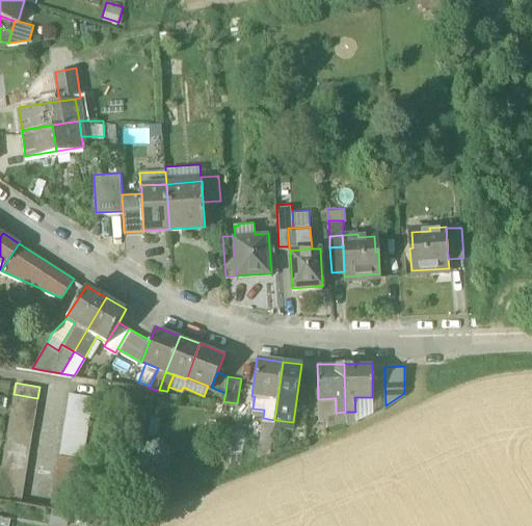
[(91,405),(92,395),(69,392),(68,401),(91,405)]
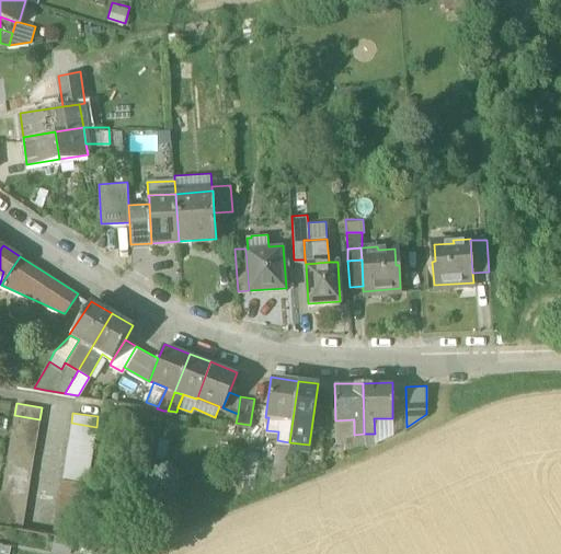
[(37,431),(39,419),(14,415),(12,427),(37,431)]
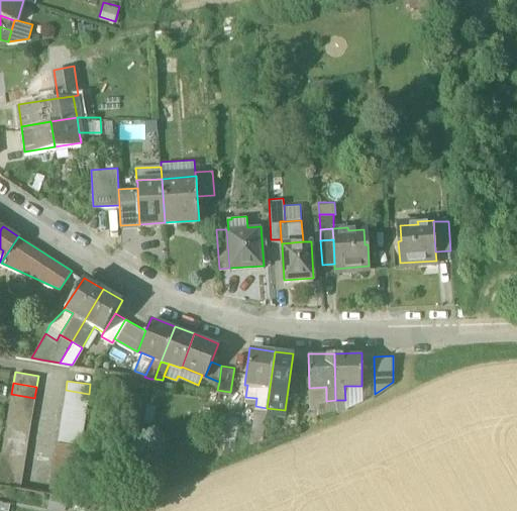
[(345,400),(347,406),(363,400),(362,386),(344,386),(345,400)]
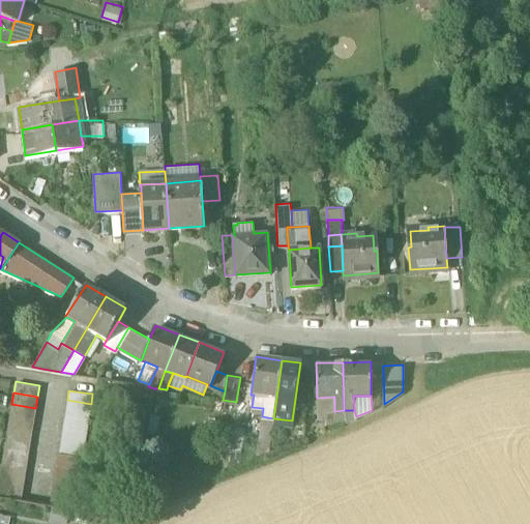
[(334,397),(317,398),(317,418),(328,417),(328,415),(334,414),(334,411),(334,397)]
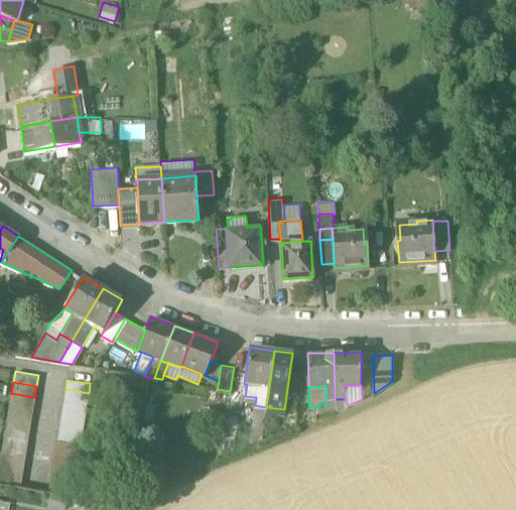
[(87,403),(89,393),(66,389),(63,399),(87,403)]
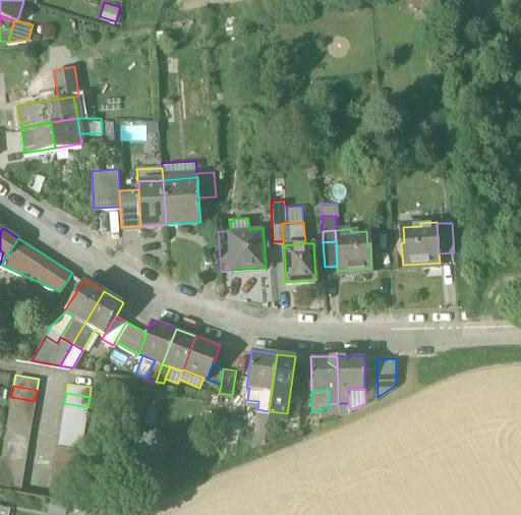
[(34,412),(35,401),(11,397),(9,408),(34,412)]
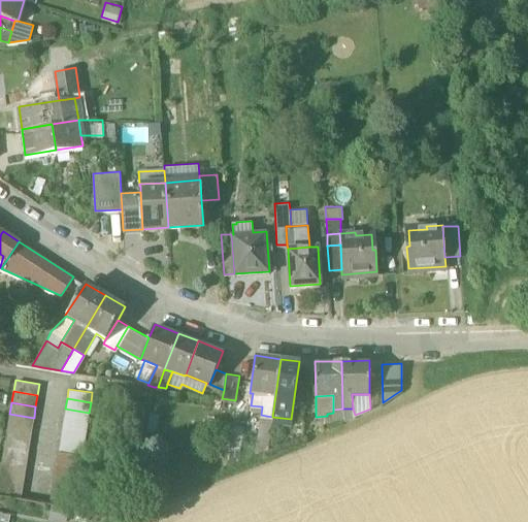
[(88,423),(89,413),(65,409),(63,419),(88,423)]
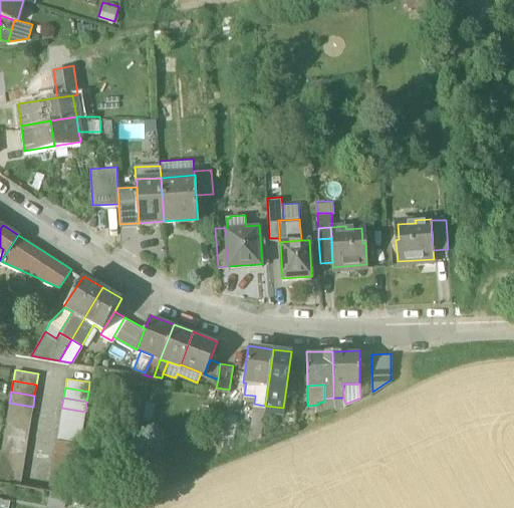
[(319,410),(333,405),(333,398),(324,399),(324,402),(318,403),(318,405),(319,410)]
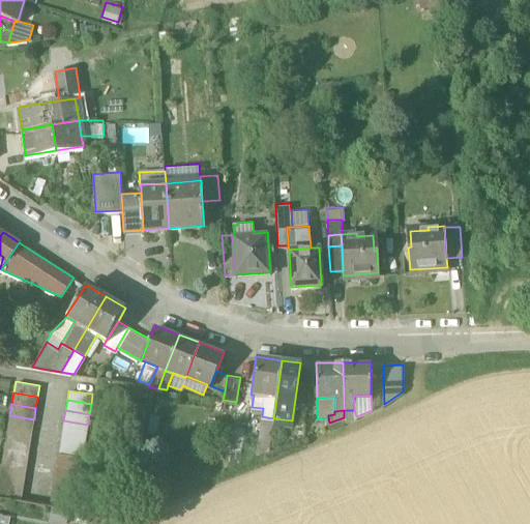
[(354,410),(344,410),(344,417),(345,419),(356,416),(354,410)]
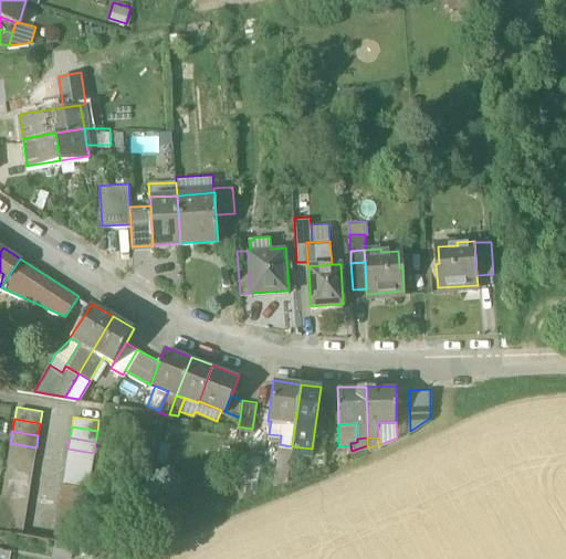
[(34,460),(37,447),(10,443),(8,455),(34,460)]
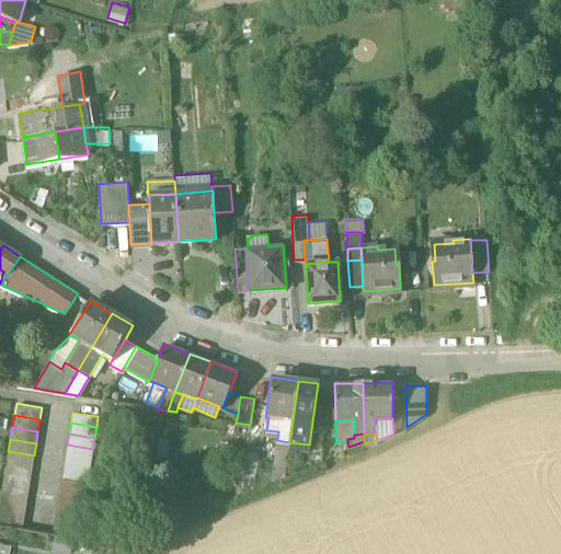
[(285,475),(286,464),(288,452),(289,442),(277,440),(272,479),(285,475)]
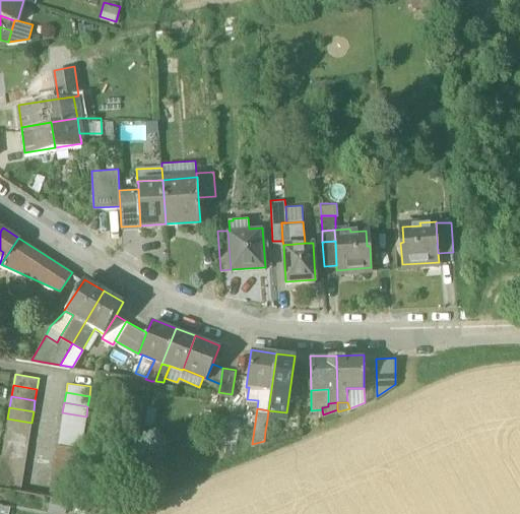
[(84,427),(86,416),(62,412),(61,423),(84,427)]
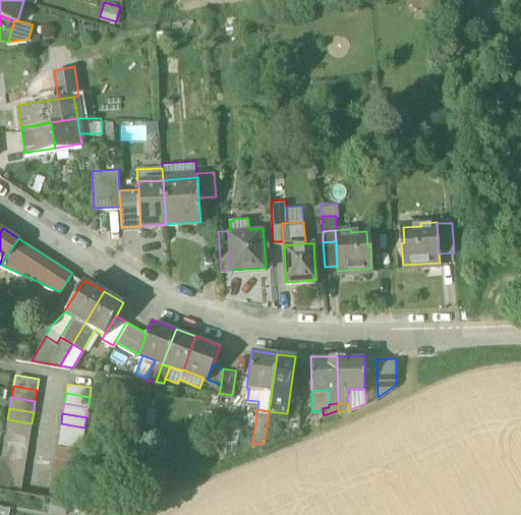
[(225,441),(237,443),(241,420),(229,418),(225,441)]
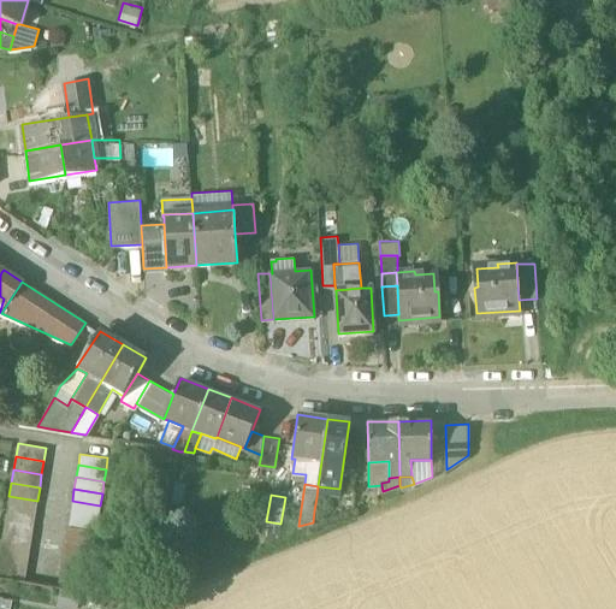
[(35,514),(37,501),(9,496),(6,509),(35,514)]
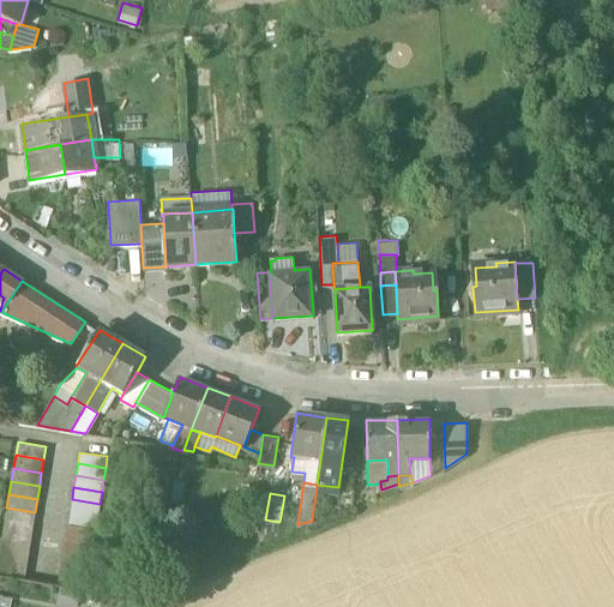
[(97,515),(100,504),(72,499),(70,511),(97,515)]
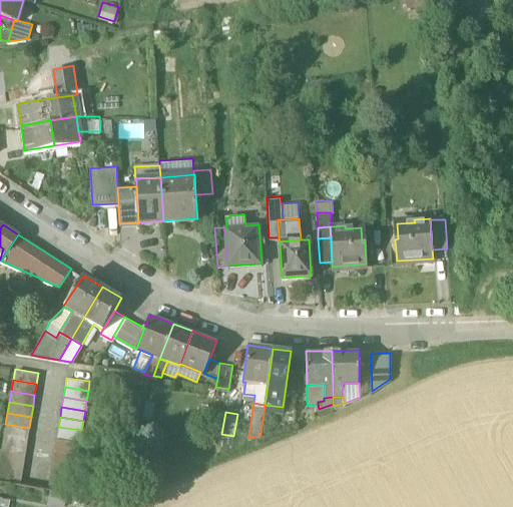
[(27,439),(29,428),(5,424),(4,435),(27,439)]
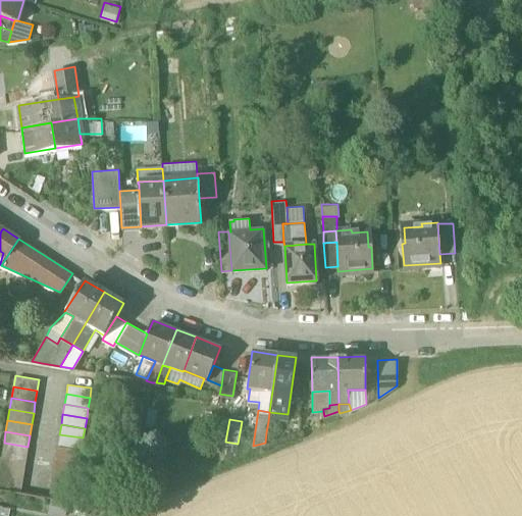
[(82,448),(83,437),(59,434),(58,444),(82,448)]
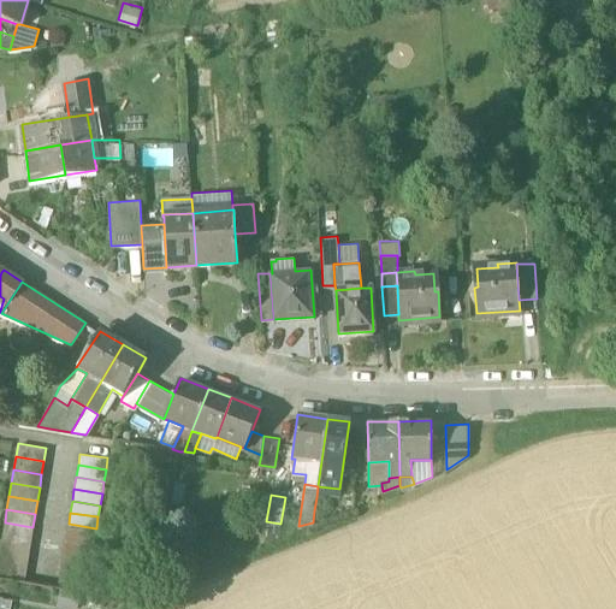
[(30,540),(33,527),(5,522),(3,536),(30,540)]
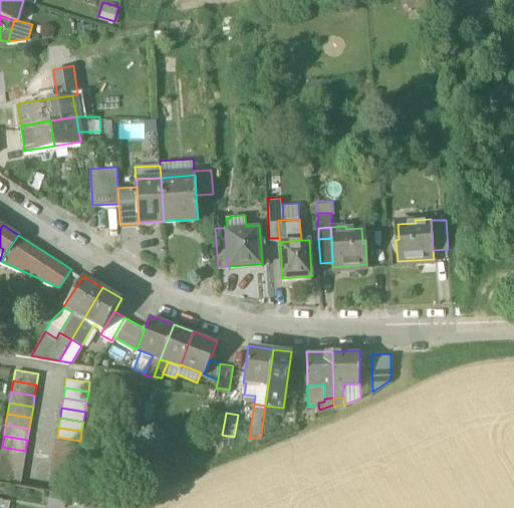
[(78,454),(80,442),(56,438),(54,450),(78,454)]
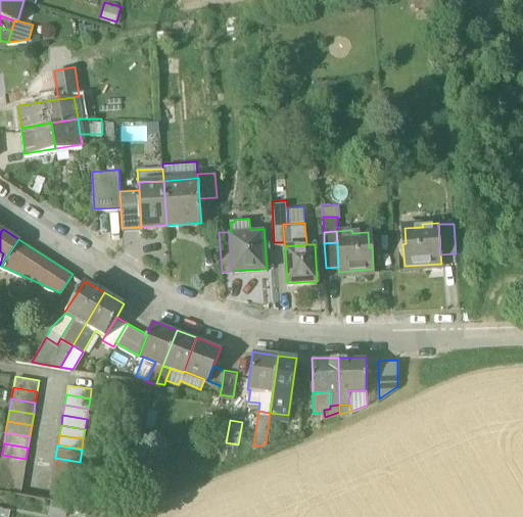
[(0,466),(24,470),(26,459),(2,455),(0,465),(0,466)]
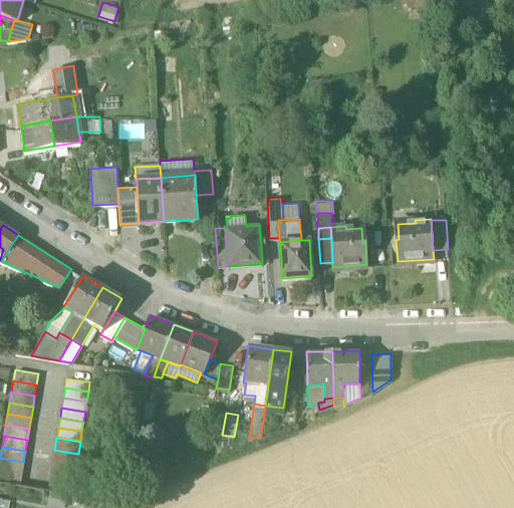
[(76,465),(78,454),(54,450),(52,461),(76,465)]
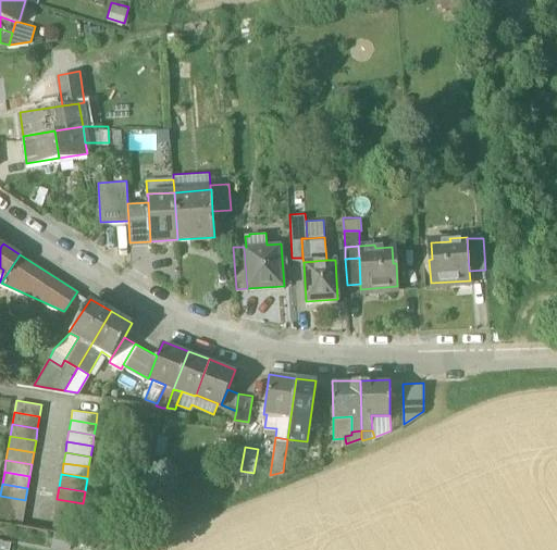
[(0,508),(23,513),(25,500),(0,496),(0,508)]
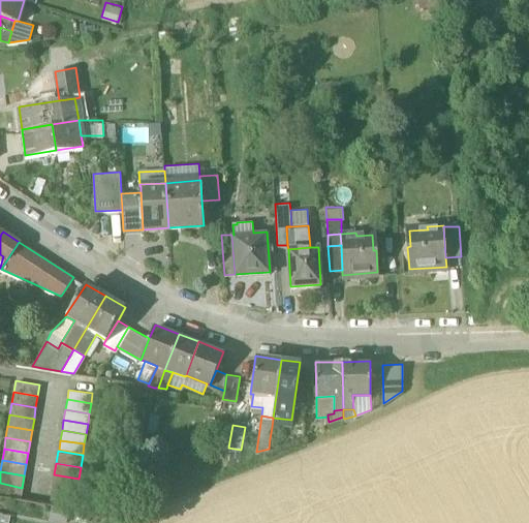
[(76,491),(79,479),(54,474),(52,487),(76,491)]
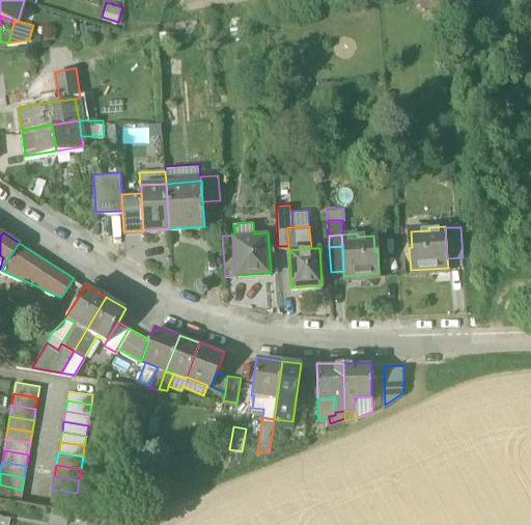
[(0,497),(21,501),(22,490),(0,485),(0,497)]
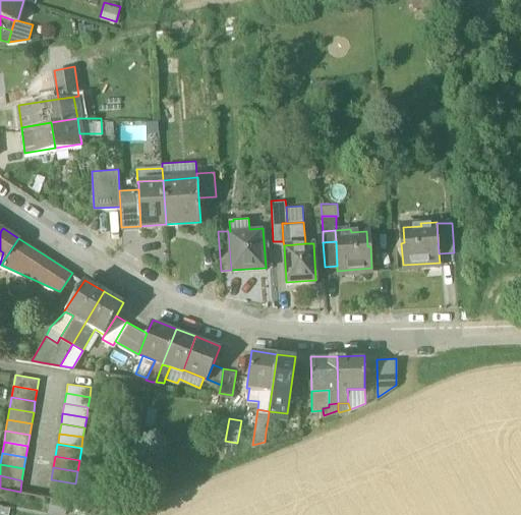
[(73,495),(75,483),(51,479),(49,491),(73,495)]
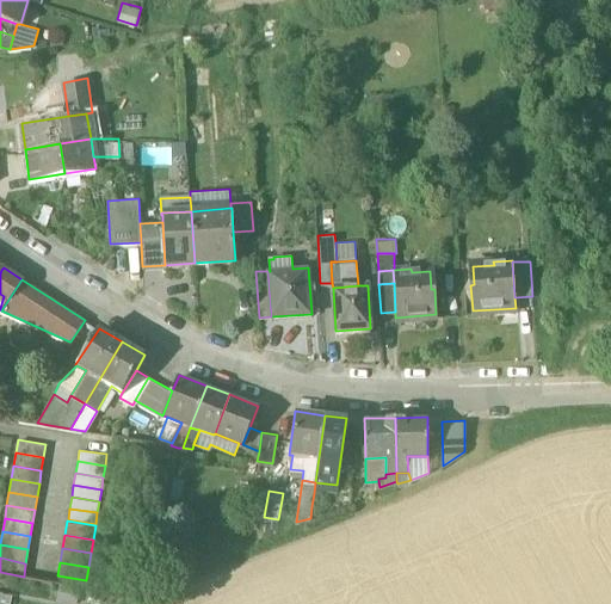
[(80,587),(59,584),(56,598),(78,603),(80,587)]
